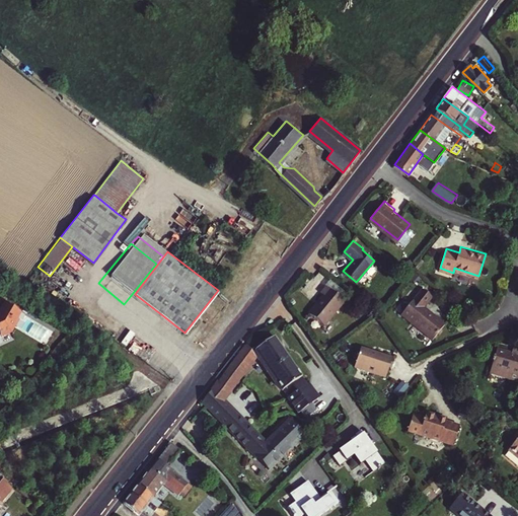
[(346,299),(327,284),(322,290),(324,292),(309,310),(325,323),(346,299)]
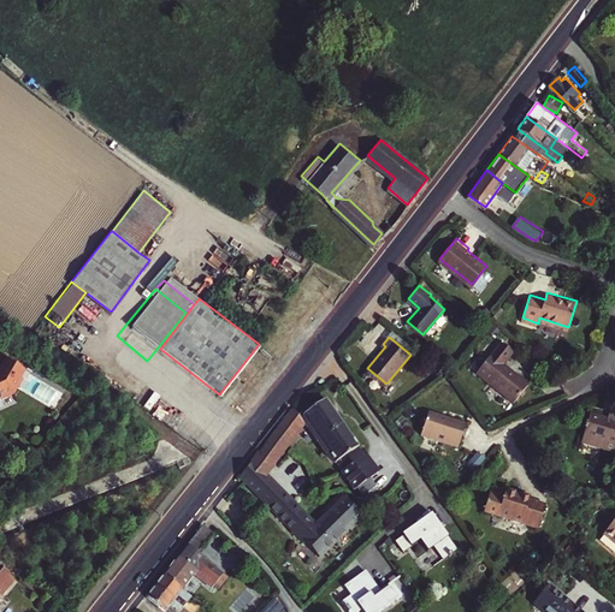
[(502,339),(477,369),(514,399),(530,380),(504,360),(514,349),(502,339)]
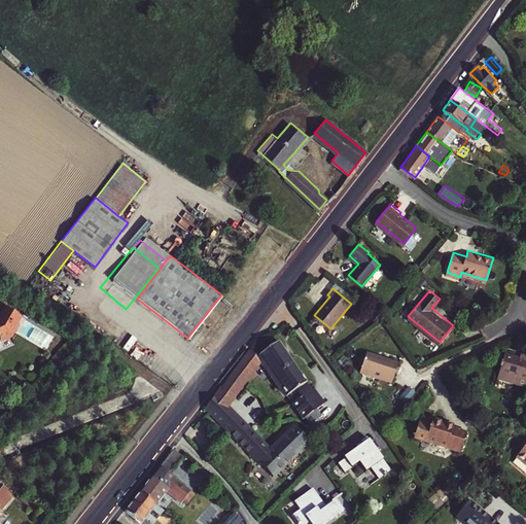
[(0,320),(10,309),(5,306),(0,314),(0,320)]
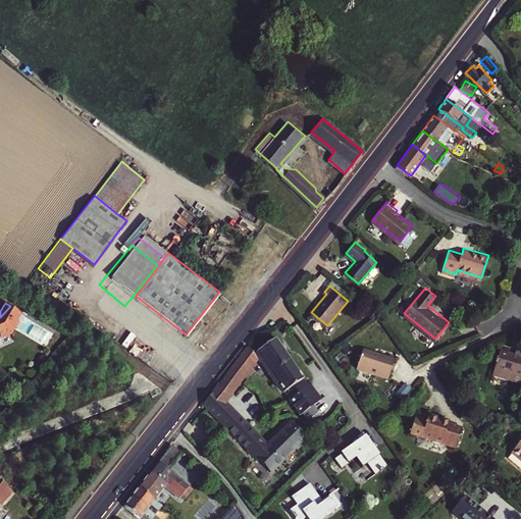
[(0,336),(2,336),(2,335),(10,331),(12,332),(17,324),(15,323),(18,318),(22,312),(10,306),(0,317),(0,336)]
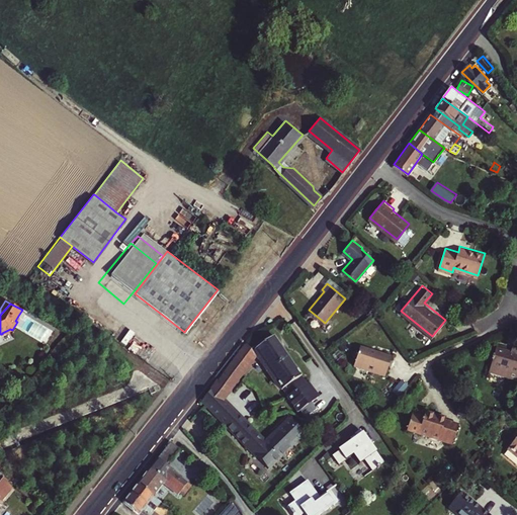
[(256,346),(283,385),(284,385),(289,393),(288,394),(300,410),(319,397),(303,372),(304,371),(276,332),(256,346)]
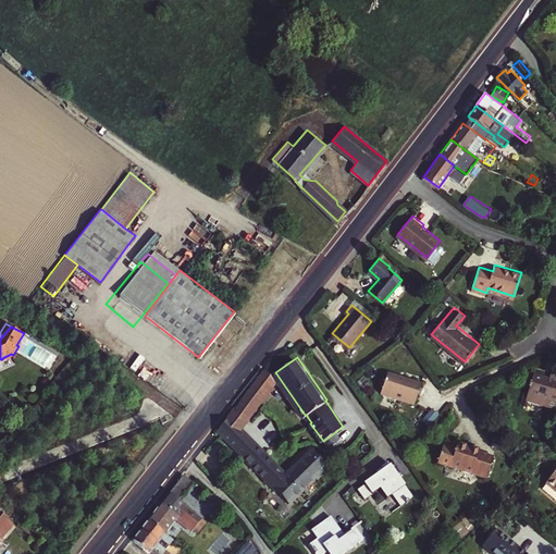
[(273,487),(288,501),(326,465),(328,464),(324,460),(311,448),(285,474),(242,430),(238,427),(239,426),(245,419),(275,379),(272,374),(271,376),(264,367),(218,429),(271,485),(273,487)]
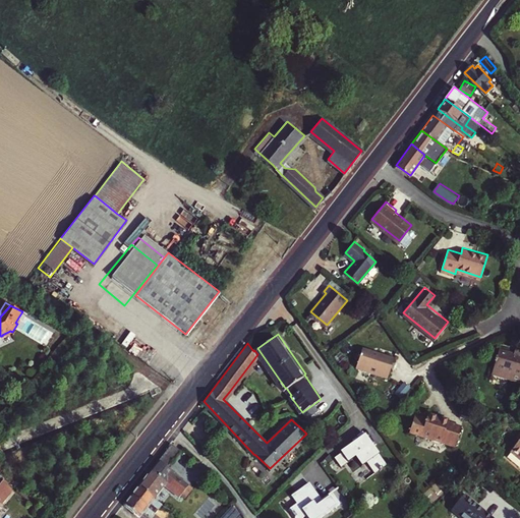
[(388,373),(393,355),(361,345),(356,364),(388,373)]
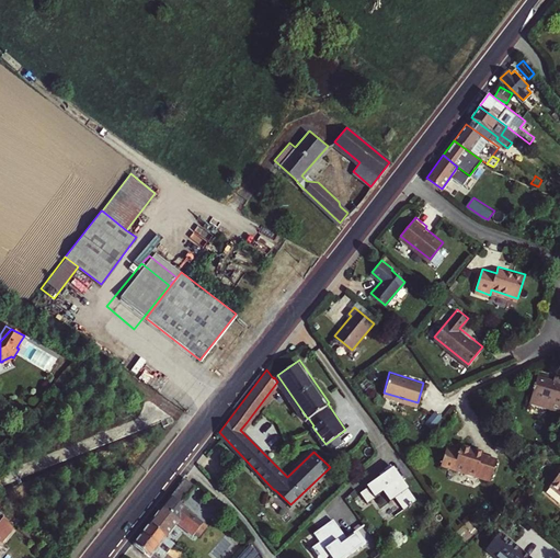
[(277,382),(280,386),(304,421),(307,418),(277,375),(274,377),(277,382)]
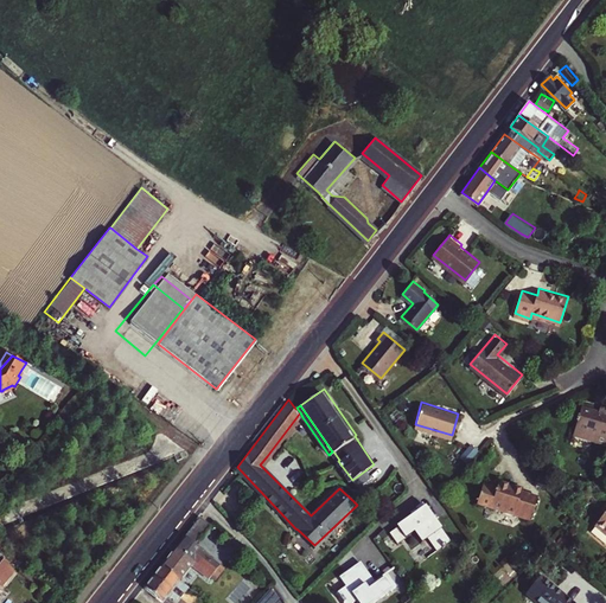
[(605,409),(599,408),(597,412),(580,409),(573,435),(605,444),(605,409)]
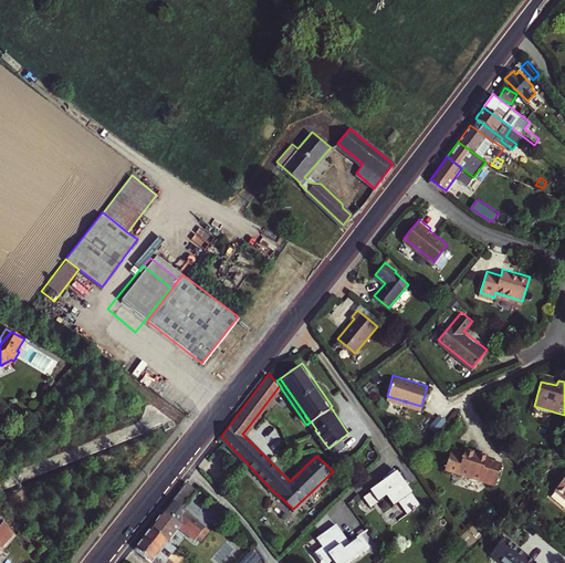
[(280,385),(249,426),(243,433),(242,434),(246,437),(282,389),(280,385)]
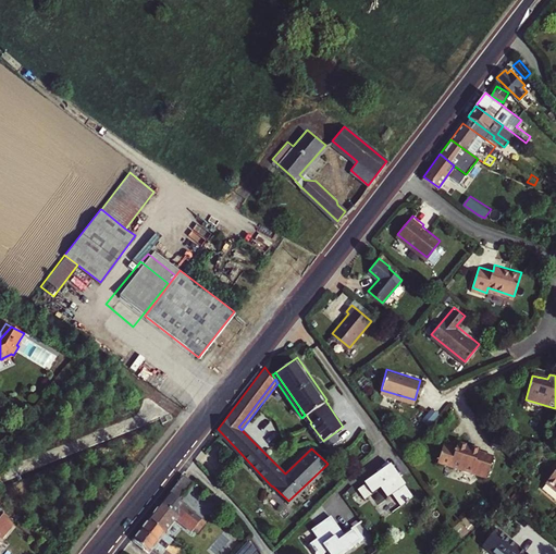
[(437,462),(487,478),(494,457),(479,453),(477,458),(468,455),(471,446),(457,442),(455,447),(454,451),(442,447),(437,462)]
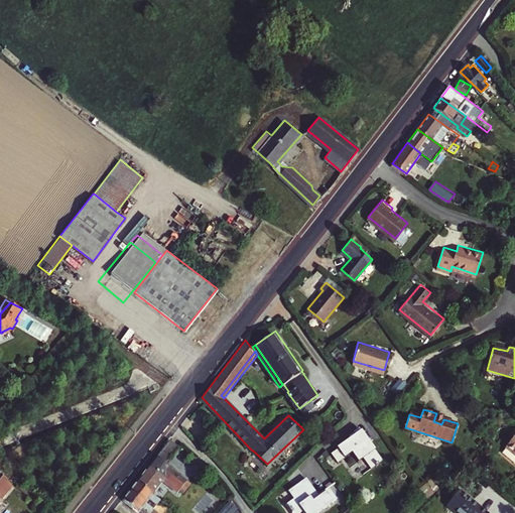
[(441,424),(443,419),(444,413),(437,411),(436,413),(433,421),(441,424)]
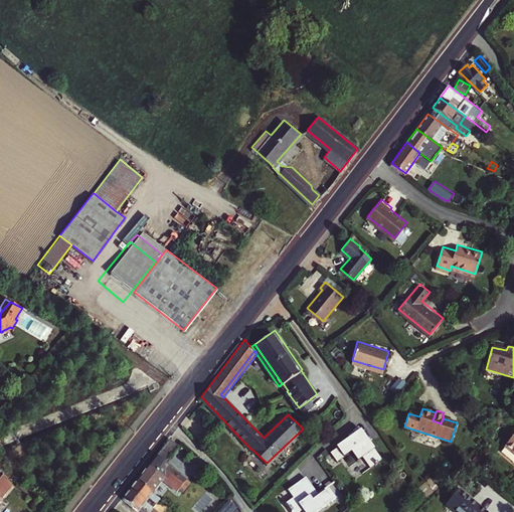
[(363,455),(371,466),(375,463),(378,461),(382,457),(358,424),(352,430),(354,432),(336,446),(337,447),(330,452),(337,460),(351,450),(358,459),(363,455)]
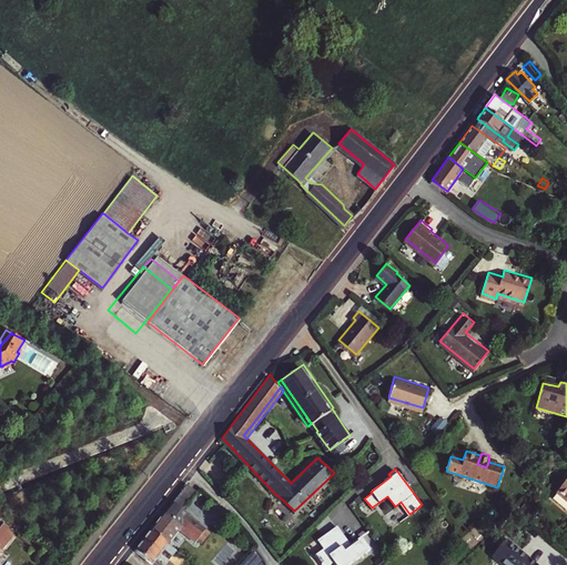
[(566,480),(557,492),(566,498),(566,480)]
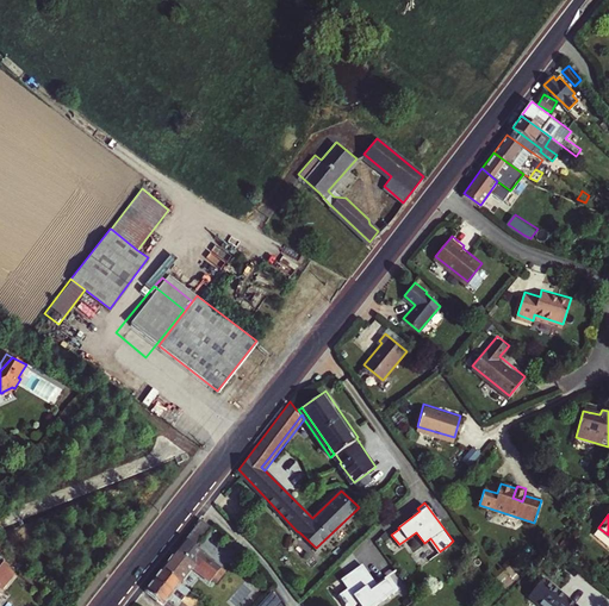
[(200,555),(204,551),(196,544),(192,549),(200,555)]
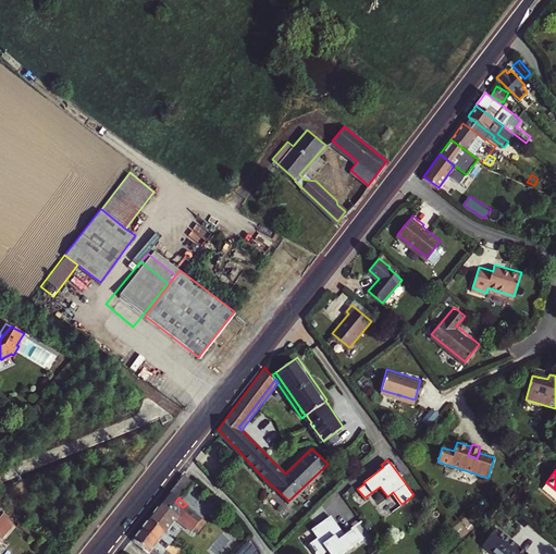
[(187,520),(200,515),(186,504),(183,507),(175,502),(171,507),(162,501),(148,517),(165,531),(176,517),(185,524),(187,520)]
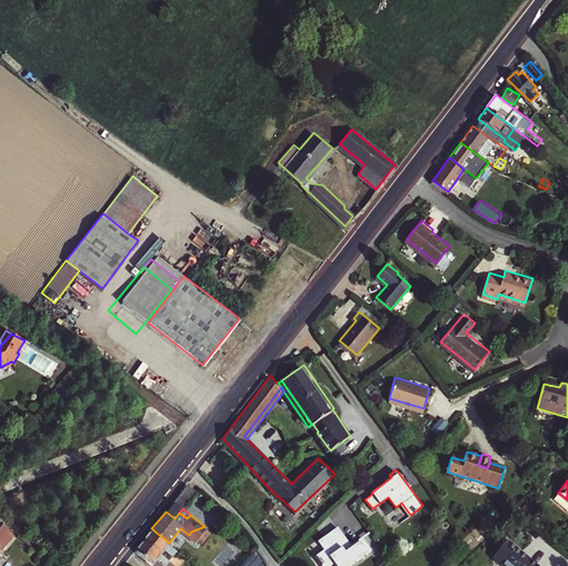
[(0,546),(3,546),(9,538),(8,537),(11,533),(0,523),(0,546)]
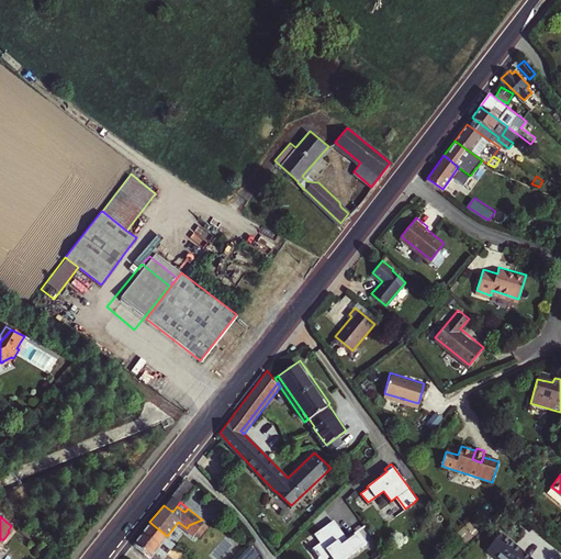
[(334,520),(315,534),(321,543),(312,549),(320,558),(325,558),(331,556),(333,558),(344,558),(368,543),(358,529),(347,538),(334,520)]
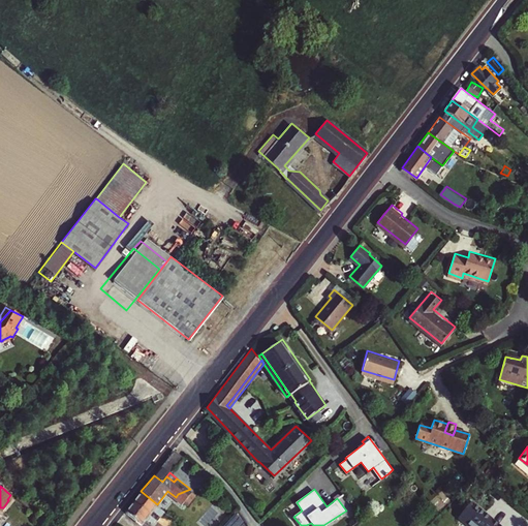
[(141,491),(133,500),(157,519),(164,509),(157,504),(141,491)]
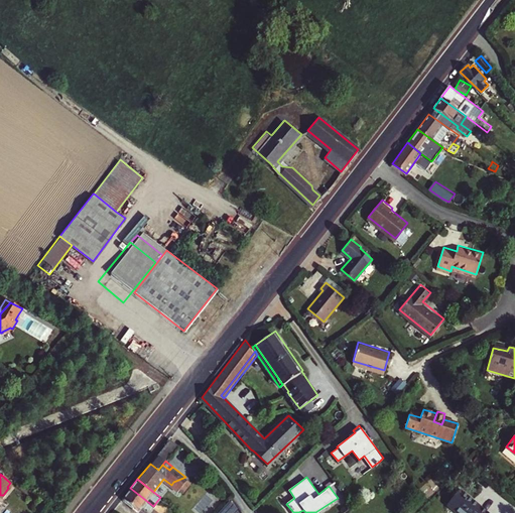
[(147,512),(153,506),(130,488),(123,498),(136,508),(141,512),(147,512)]
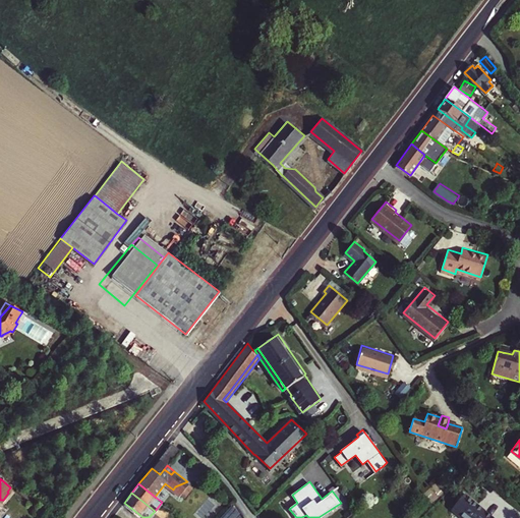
[(467,517),(478,517),(485,510),(466,493),(454,507),(467,517)]
